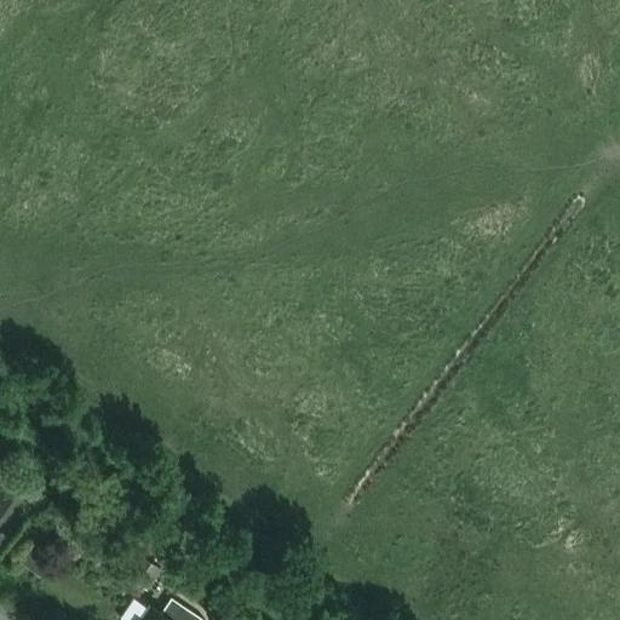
[(3,532),(0,534),(0,551),(10,537),(3,532)]
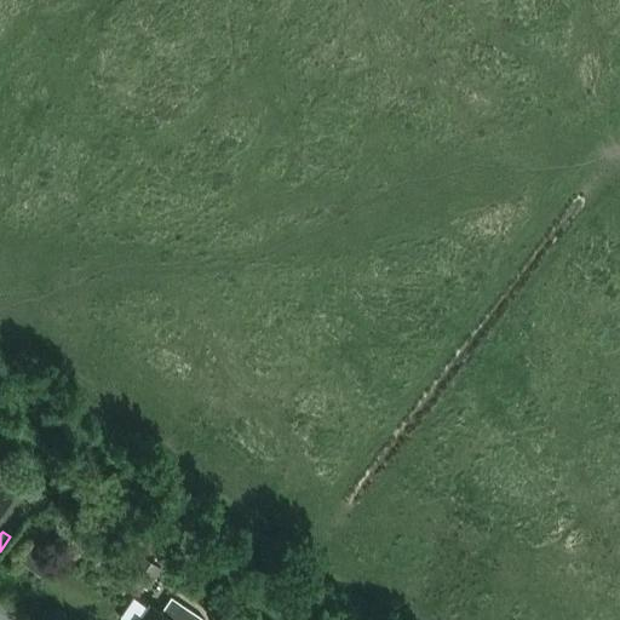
[(35,544),(23,562),(46,578),(58,560),(35,544)]
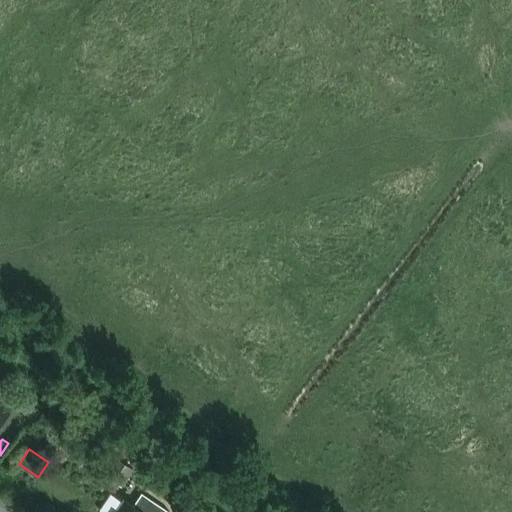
[(116,457),(105,473),(120,484),(132,468),(116,457)]
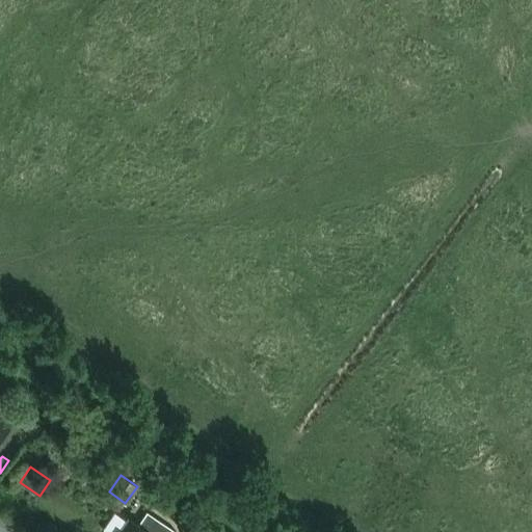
[(173,531),(175,529),(147,509),(137,524),(128,516),(126,520),(116,531),(173,531)]
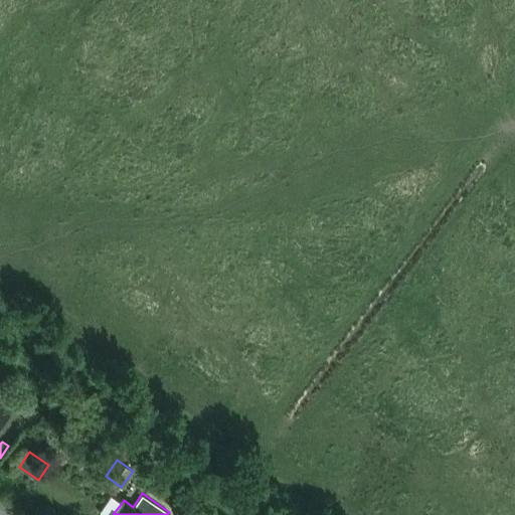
[(112,497),(101,513),(104,514),(113,514),(122,503),(112,497)]
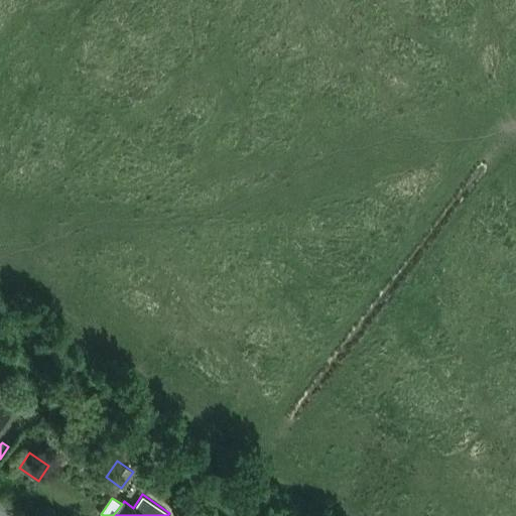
All buildings are outlined.
